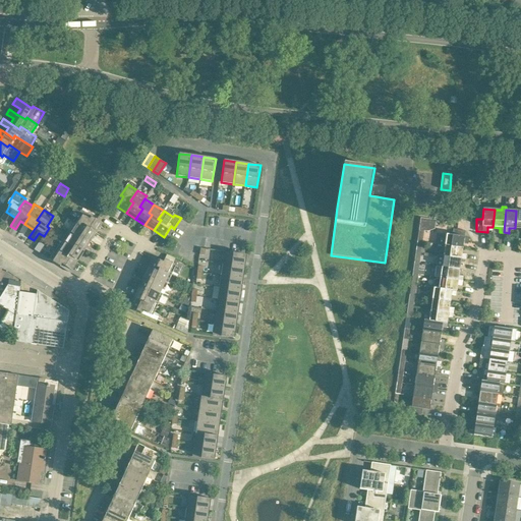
[(81,215),(75,224),(84,229),(85,227),(96,233),(102,224),(102,223),(97,220),(92,217),(90,219),(79,213),(79,214),(81,215)]
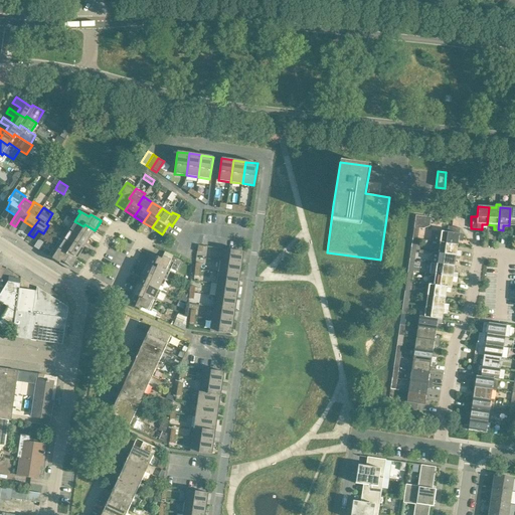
[(74,221),(69,230),(77,235),(79,233),(90,239),(95,230),(84,224),(83,226),(74,221)]
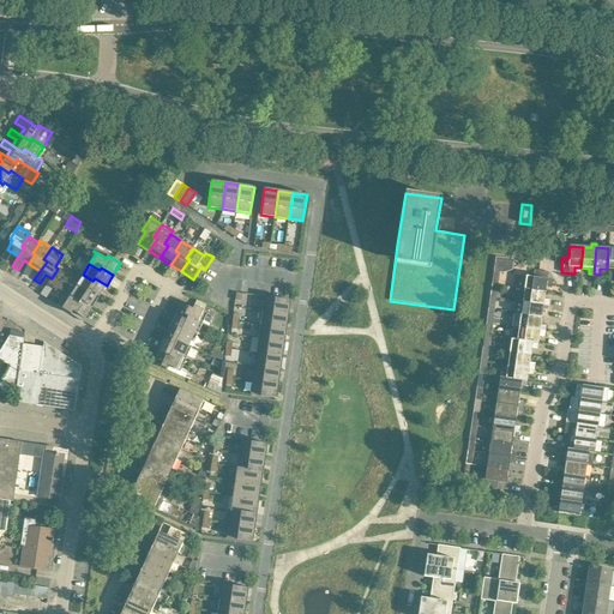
[(527,276),(524,289),(546,293),(547,286),(552,286),(553,280),(547,280),(548,272),(534,270),(533,277),(527,276)]
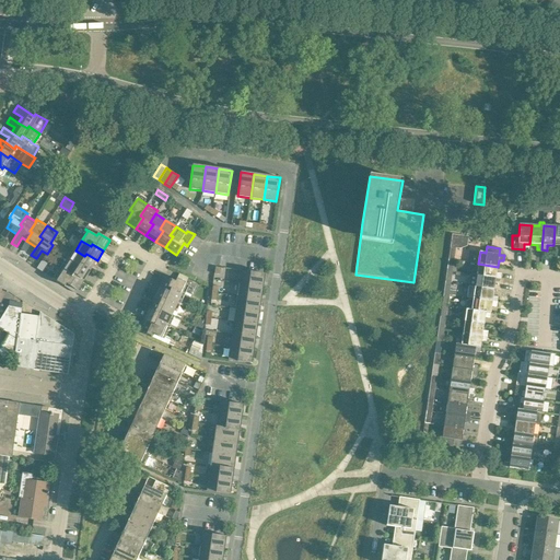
[(76,251),(69,260),(78,266),(80,264),(91,270),(97,260),(86,254),(84,256),(76,251)]
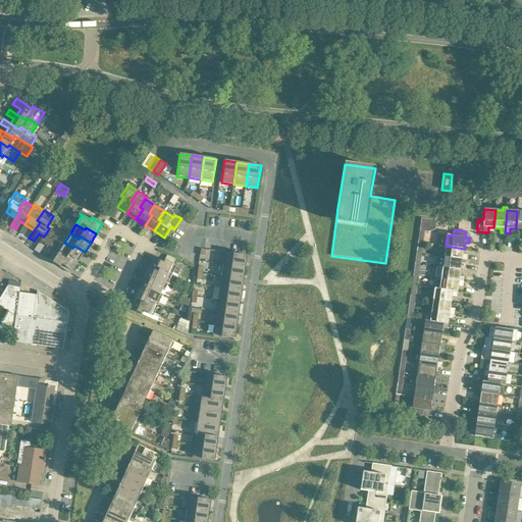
[(64,243),(58,252),(66,257),(68,255),(79,261),(85,252),(74,246),(72,248),(64,243)]
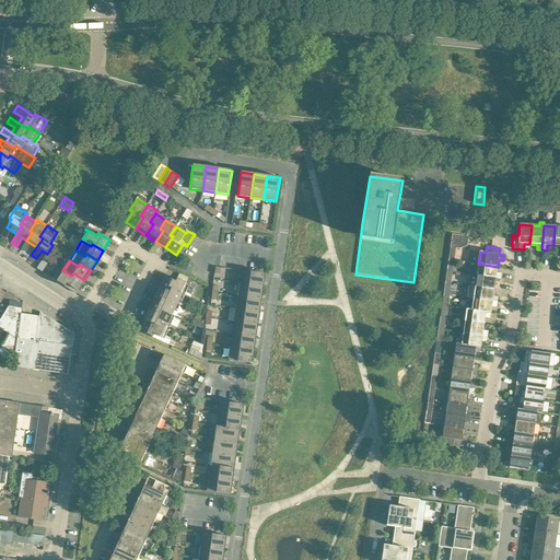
[(478,264),(477,276),(501,279),(501,273),(497,273),(498,267),(478,264)]
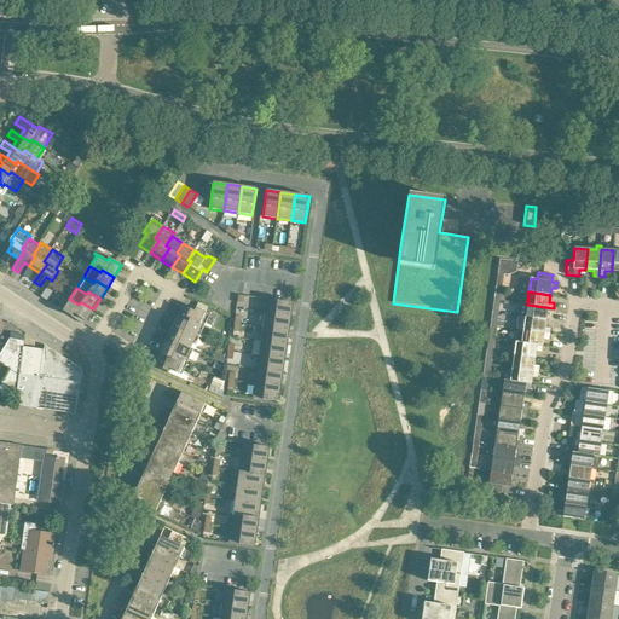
[(58,308),(71,317),(74,314),(85,322),(93,310),(81,302),(79,305),(69,299),(62,310),(59,307),(58,308)]
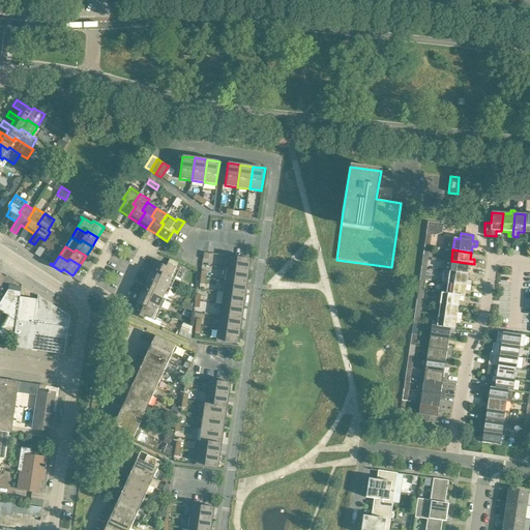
[(229,256),(227,268),(249,271),(252,260),(229,256)]
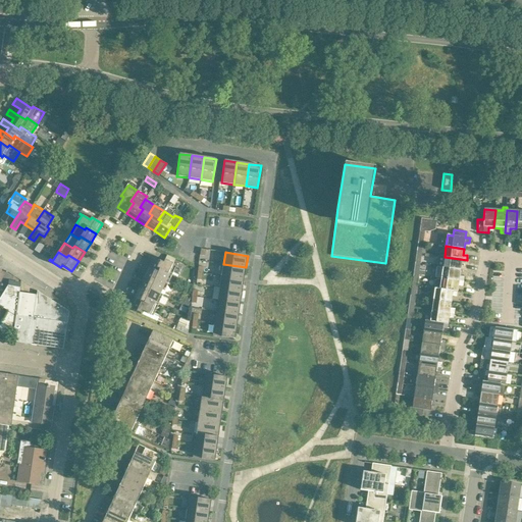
[(436,267),(442,268),(461,270),(461,264),(466,265),(467,260),(445,257),(438,256),(436,267)]
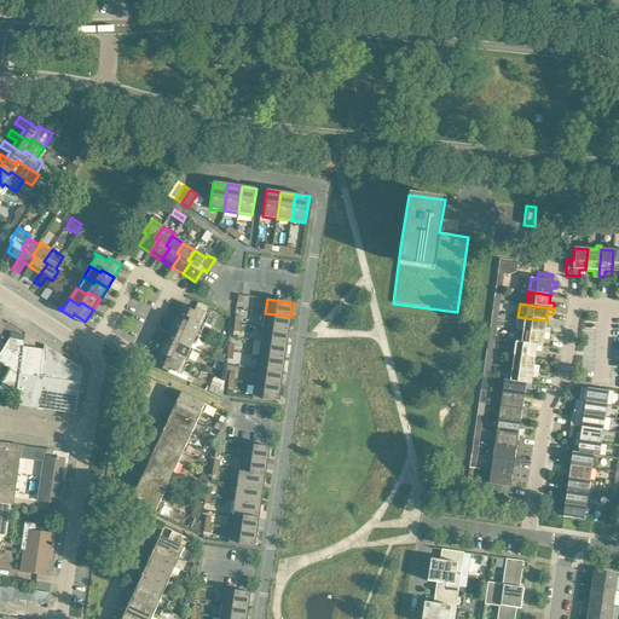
[(208,314),(196,308),(194,312),(181,306),(175,319),(189,325),(190,322),(202,327),(208,314)]
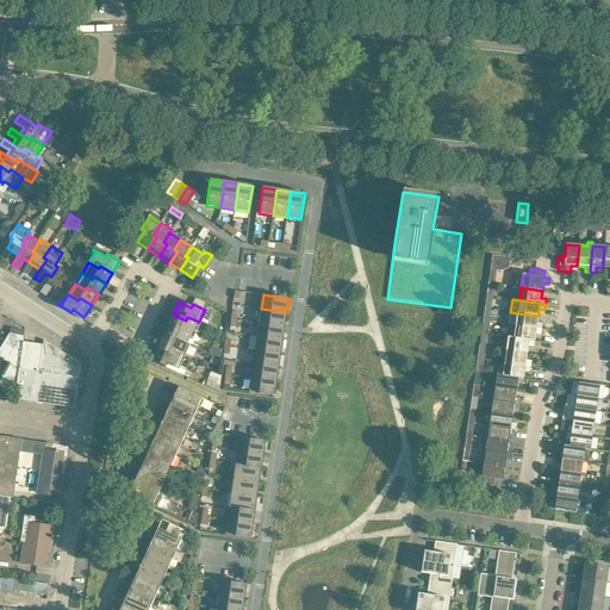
[(261,309),(259,323),(285,327),(287,312),(261,309)]
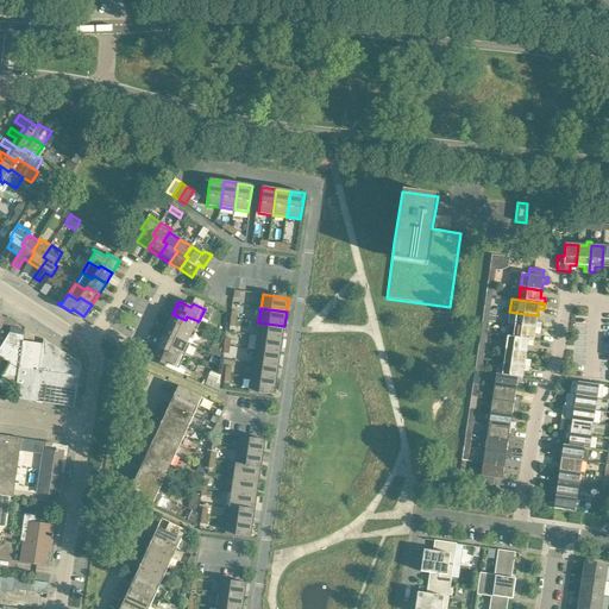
[(490,312),(484,311),(483,320),(488,321),(496,322),(496,316),(489,316),(490,312)]
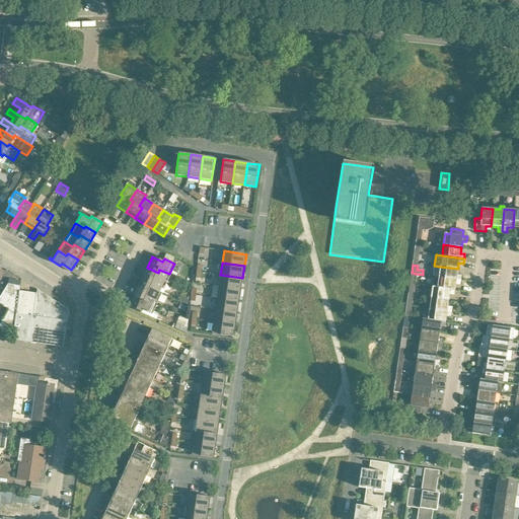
[(433,276),(438,277),(461,280),(461,275),(457,275),(458,269),(440,267),(434,266),(433,276)]
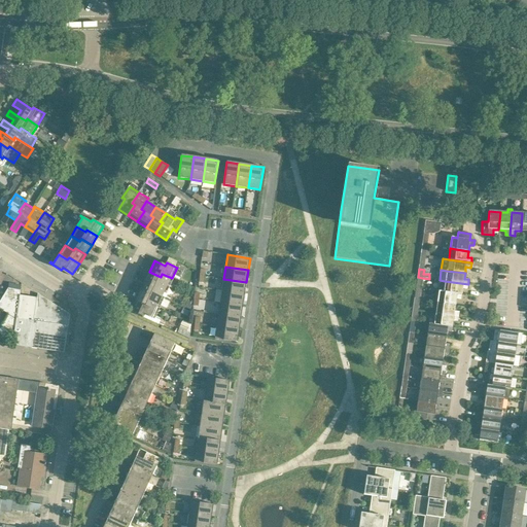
[(149,272),(145,281),(156,286),(157,284),(168,288),(172,278),(162,274),(161,277),(149,272)]
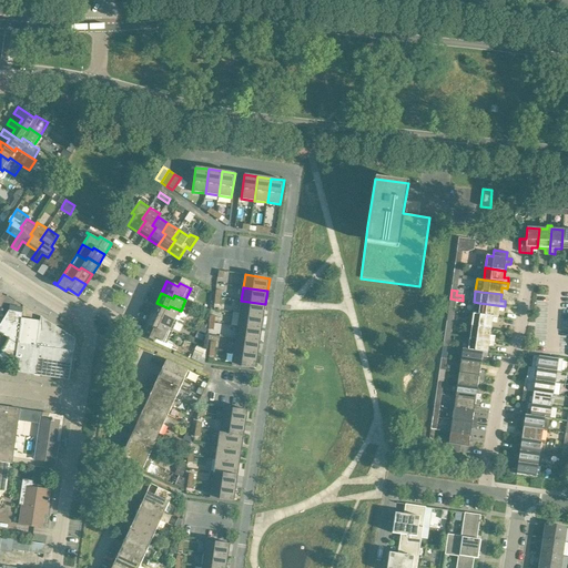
[(241,301),(240,313),(263,317),(265,304),(241,301)]
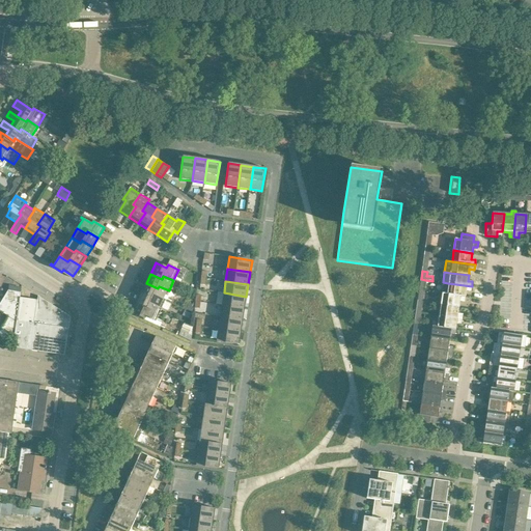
[(158,288),(146,283),(141,294),(152,299),(154,296),(164,300),(169,290),(159,286),(158,288)]
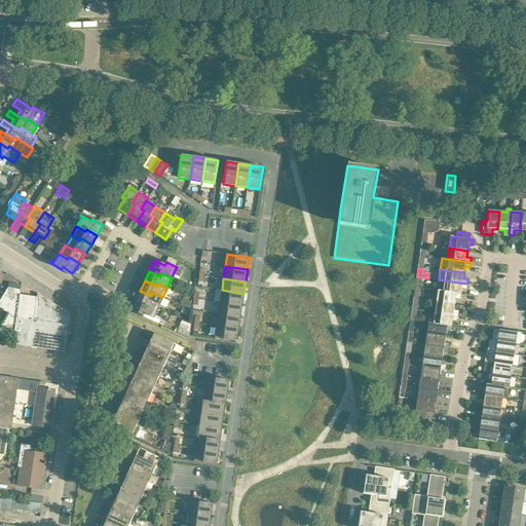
[(467,284),(444,280),(443,292),(460,294),(461,288),(466,289),(467,284)]
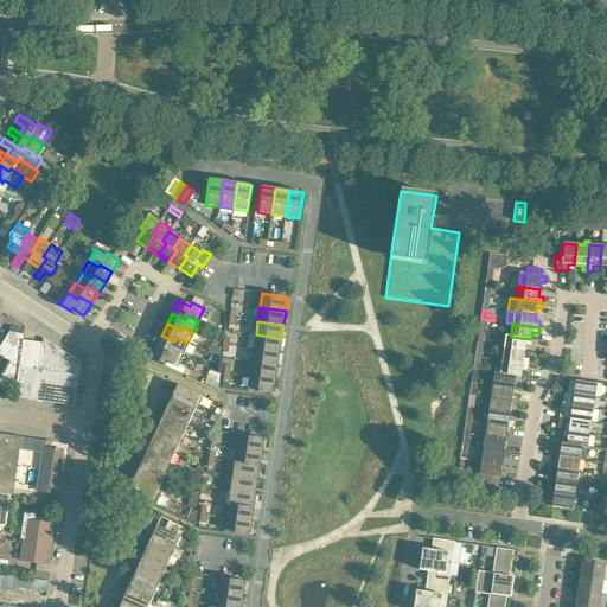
[(19,366),(23,340),(24,334),(10,332),(0,346),(0,355),(19,368),(19,366)]
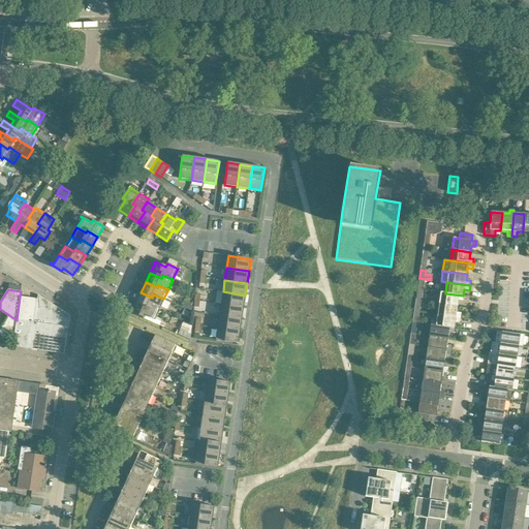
[(223,291),(221,304),(244,307),(245,296),(223,291)]
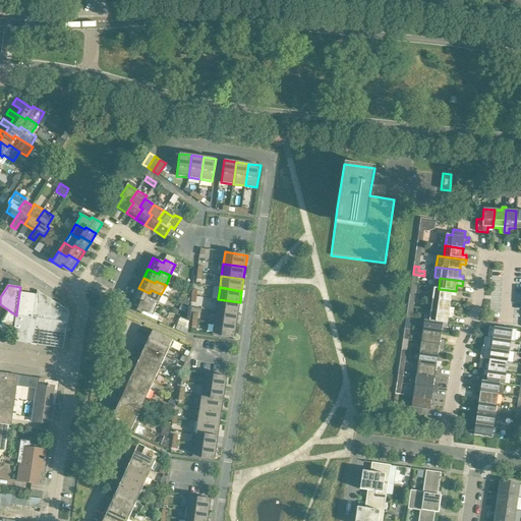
[(138,288),(133,298),(145,303),(147,300),(157,304),(161,294),(151,290),(150,293),(138,288)]
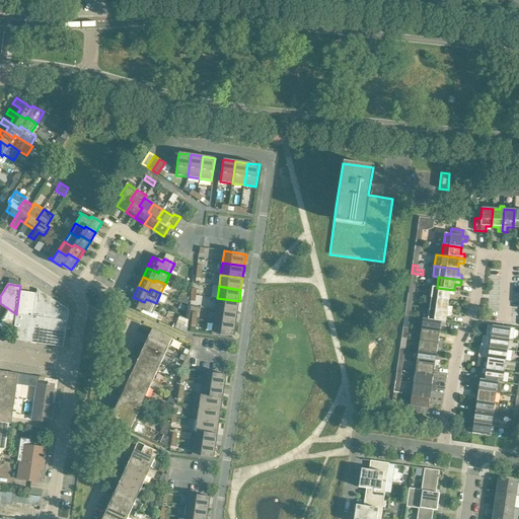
[(432,287),(430,298),(448,301),(449,294),(454,295),(454,290),(437,288),(432,287)]
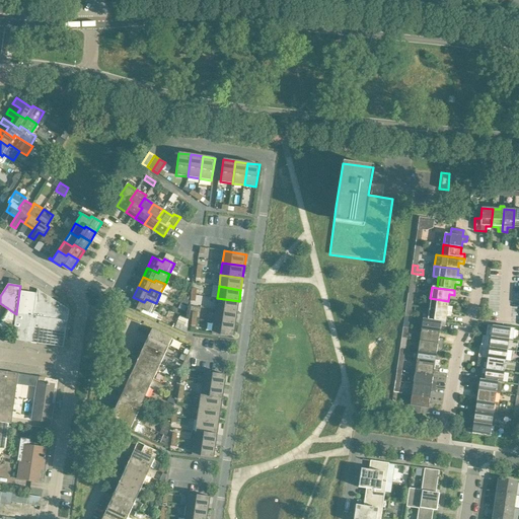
[(19,291),(16,314),(12,340),(64,348),(69,310),(38,289),(36,294),(19,291)]
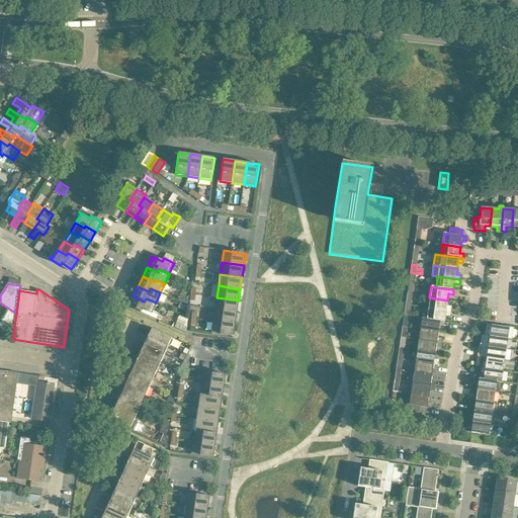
[(154,314),(151,313),(156,303),(146,298),(144,301),(133,296),(128,307),(140,312),(142,309),(153,315),(154,314)]
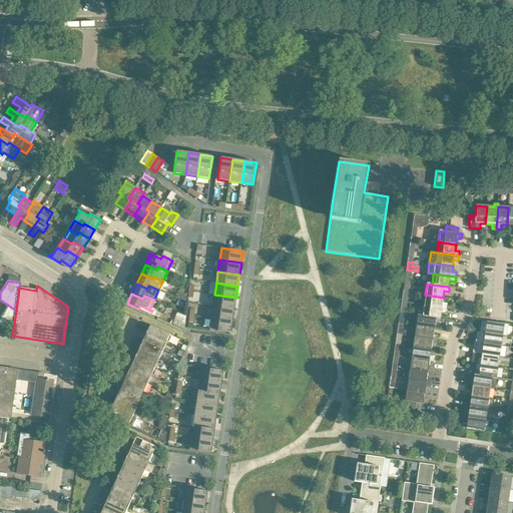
[(214,295),(212,307),(234,310),(236,298),(214,295)]
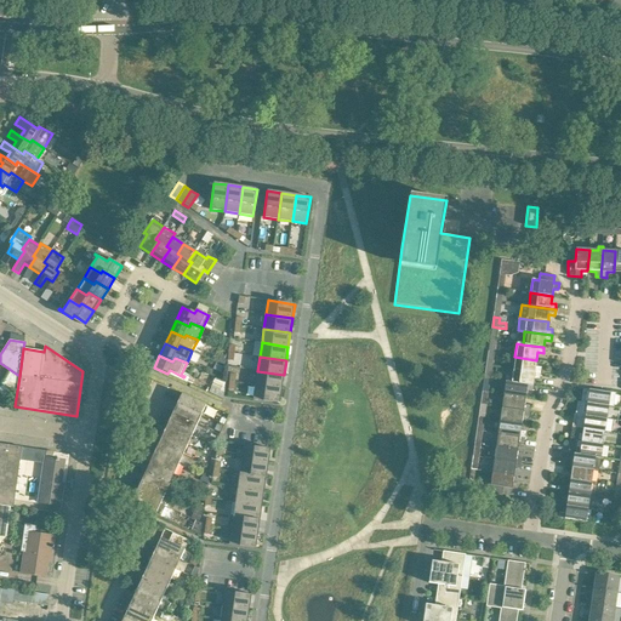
[(514,357),(513,370),(540,374),(541,368),(535,366),(536,360),(514,357)]
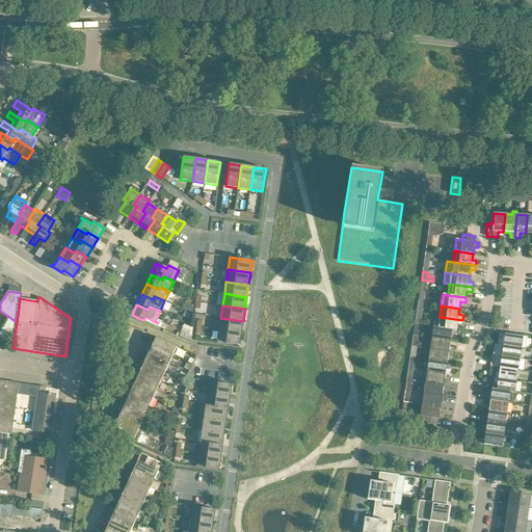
[(440,317),(437,327),(456,329),(457,324),(462,325),(462,320),(440,317)]
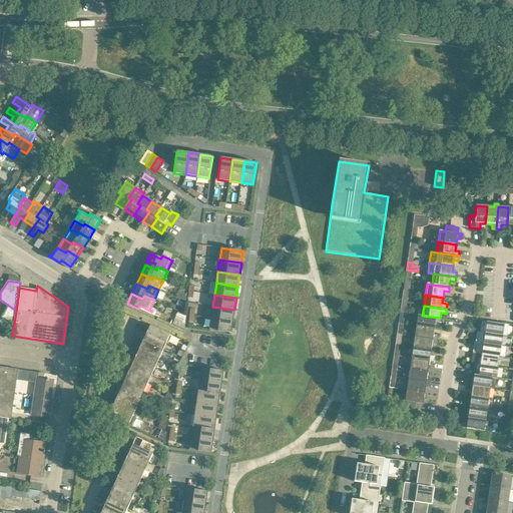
[(212,307),(210,318),(232,322),(234,310),(212,307)]
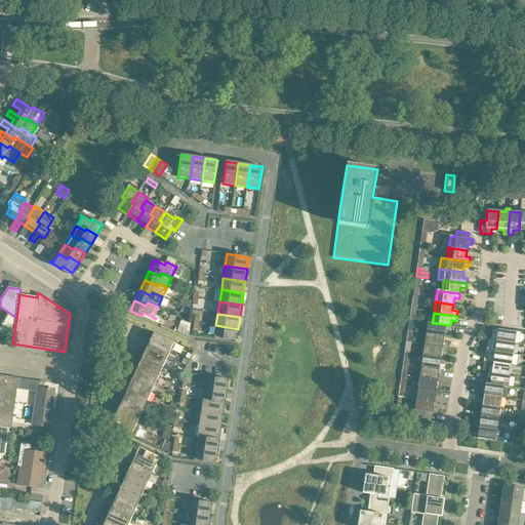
[(450,325),(432,323),(428,322),(426,333),(444,336),(445,330),(449,331),(450,325)]
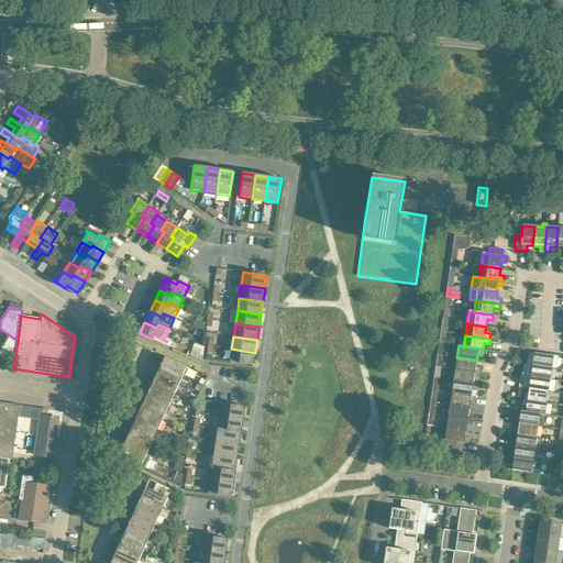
[(231,349),(230,362),(253,365),(255,353),(231,349)]
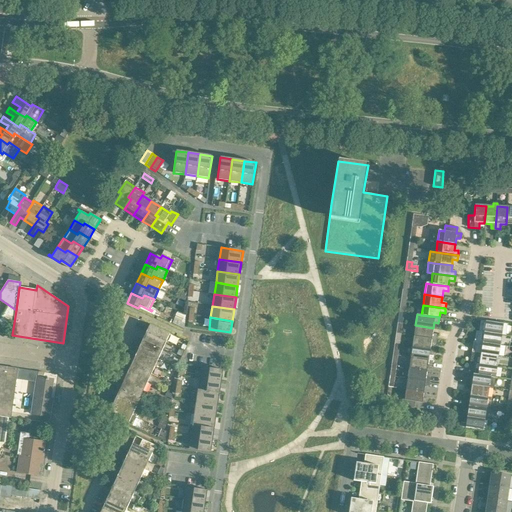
[(507,324),(481,321),(479,332),(502,335),(506,336),(507,324)]
